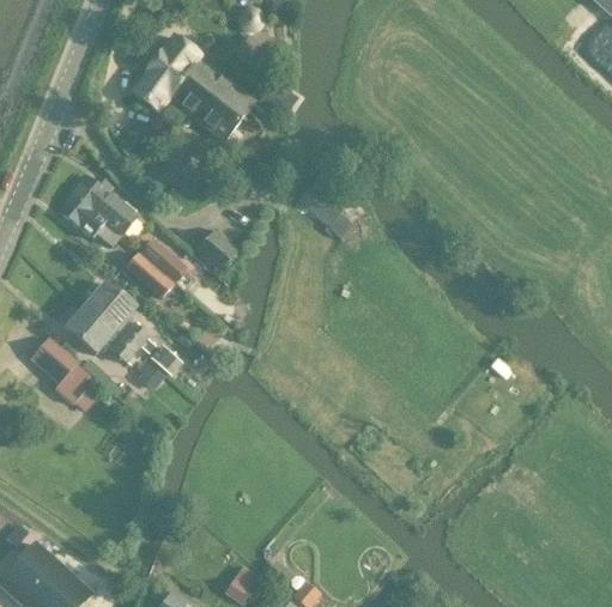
[(238,14),(238,17),(238,19),(238,22),(240,24),(241,26),(243,28),(244,29),(247,30),(249,31),(252,31),(254,31),(256,30),(259,29),(261,28),(262,26),(264,24),(265,22),(266,19),(266,17),(266,14),(265,12),(264,11),(262,8),(261,6),(259,5),(256,4),(254,4),(252,4),(249,4),(247,4),(244,5),(243,6),(241,8),(240,11),(238,12),(238,14)]
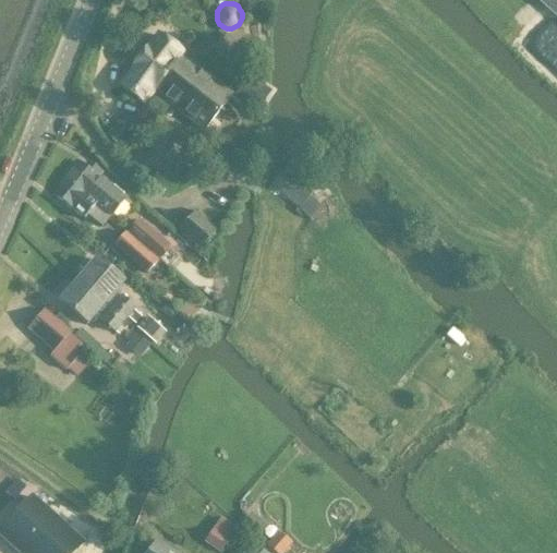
[(156,86),(176,59),(189,69),(195,62),(181,51),(183,49),(158,32),(120,82),(144,100),(156,86)]
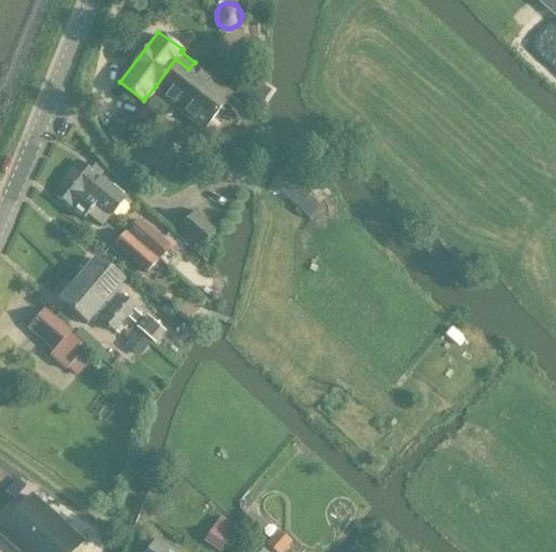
[(232,92),(195,62),(188,69),(175,59),(156,86),(205,126),(232,92)]
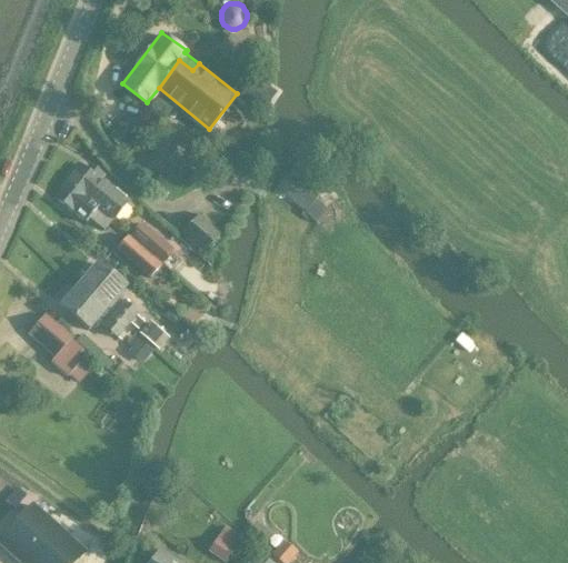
[(302,158),(279,183),(306,209),(322,191),(329,183),(330,182),(302,158)]
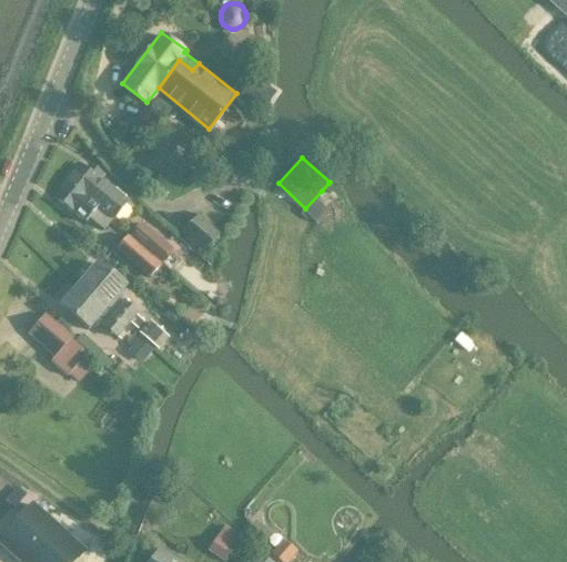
[(79,162),(67,177),(112,215),(114,217),(130,198),(127,196),(125,192),(117,184),(114,186),(100,174),(102,173),(90,163),(87,169),(79,162)]
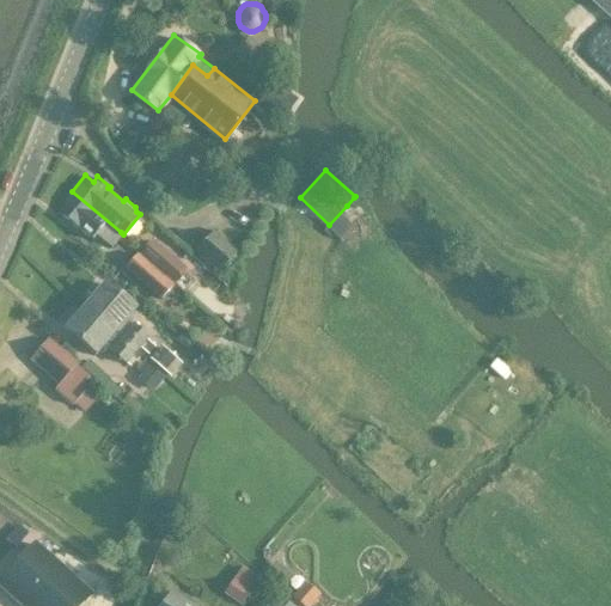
[(59,207),(72,219),(93,236),(97,232),(111,244),(121,232),(72,191),(59,207)]
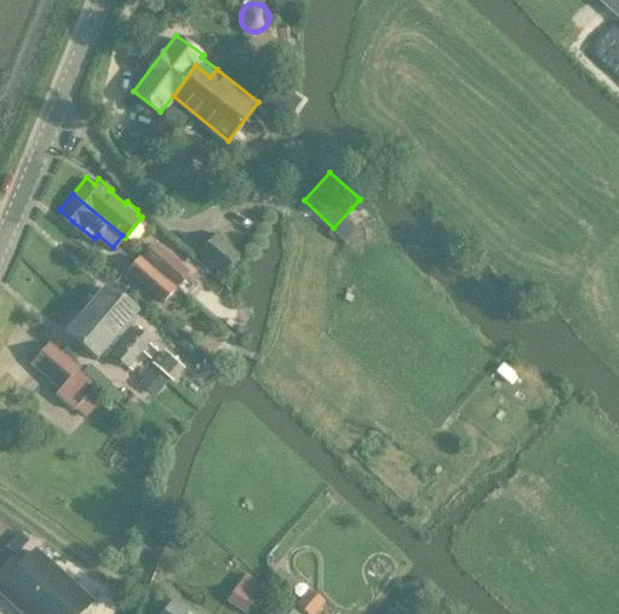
[(229,237),(219,229),(199,251),(223,274),(242,253),(228,240),(229,237)]
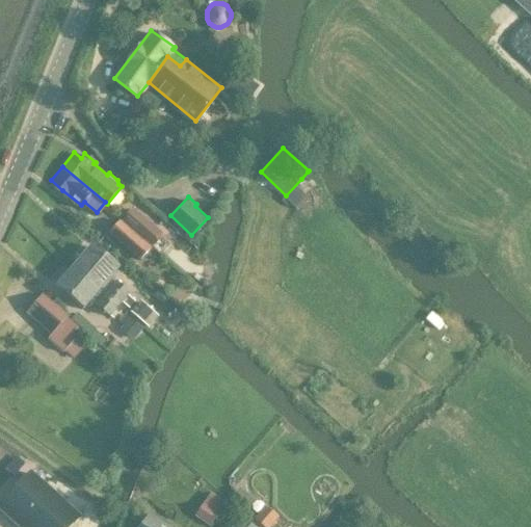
[(133,205),(123,217),(144,236),(155,224),(133,205)]
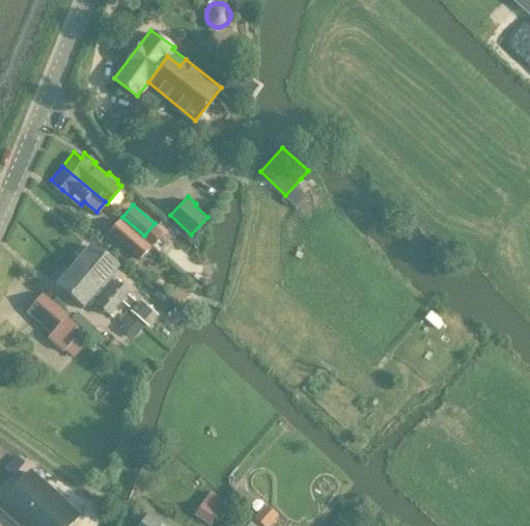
[(141,256),(150,245),(119,218),(110,229),(141,256)]
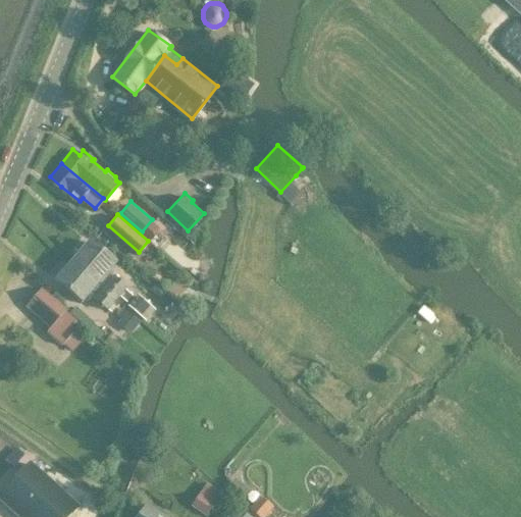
[(72,259),(119,299),(122,294),(119,292),(125,286),(113,274),(112,275),(106,270),(114,261),(89,240),(86,243),(84,241),(79,247),(81,249),(72,259)]
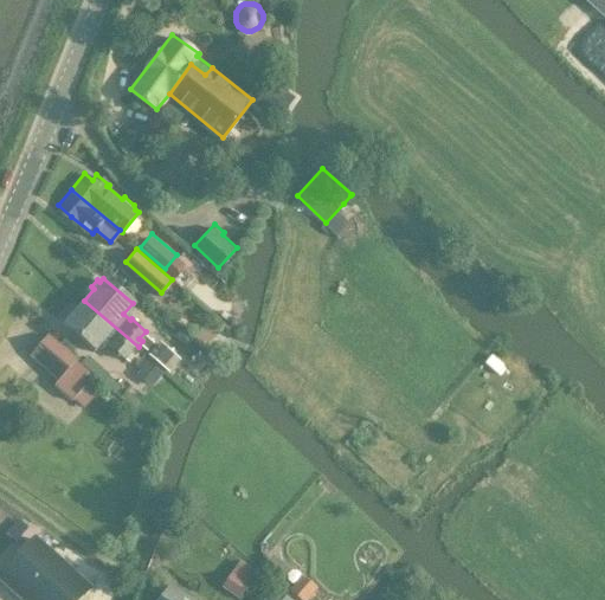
[(69,318),(65,323),(95,348),(103,337),(110,343),(124,356),(126,355),(129,357),(135,350),(139,347),(84,301),(75,311),(72,310),(66,316),(69,318)]
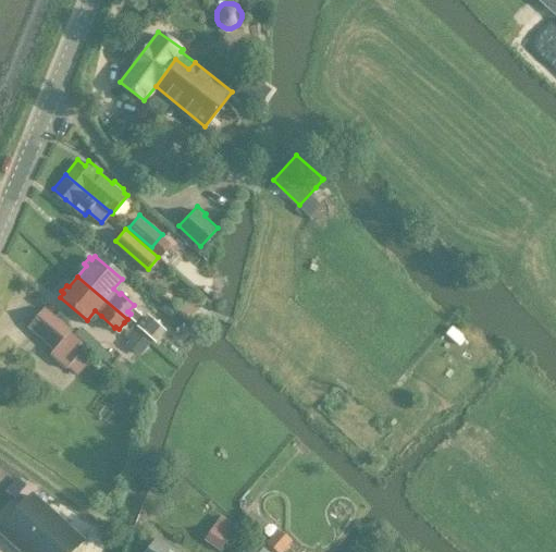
[(27,323),(53,346),(65,356),(81,339),(69,329),(70,329),(44,306),(27,323)]
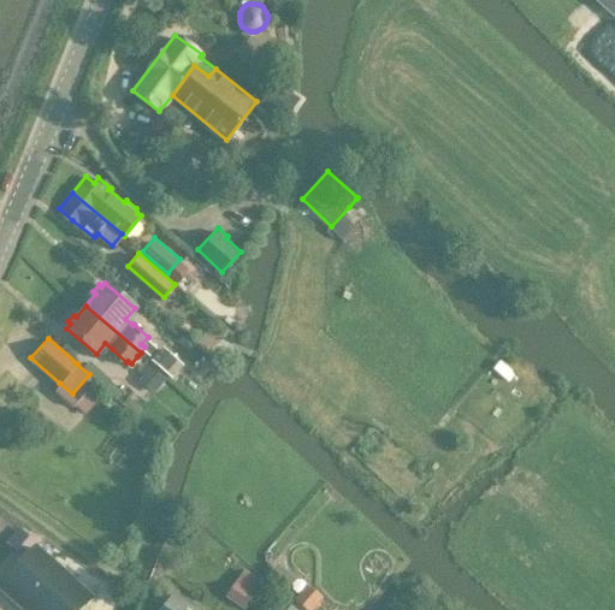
[(164,343),(152,356),(172,375),(184,362),(164,343)]
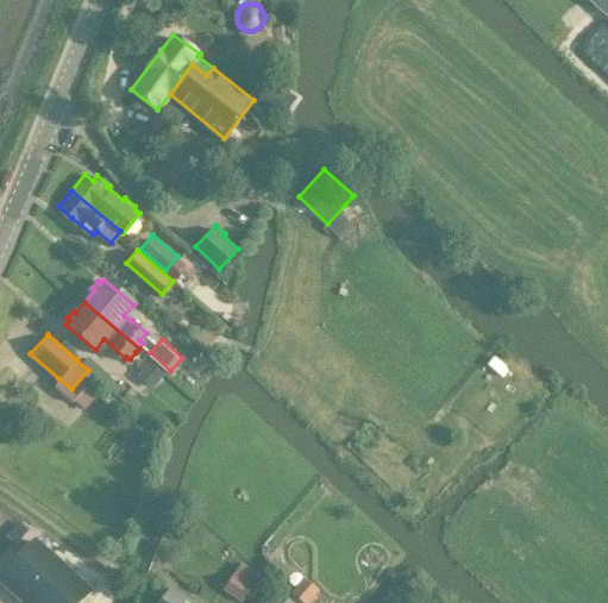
[(35,538),(0,576),(0,577),(29,602),(79,602),(92,589),(35,538)]
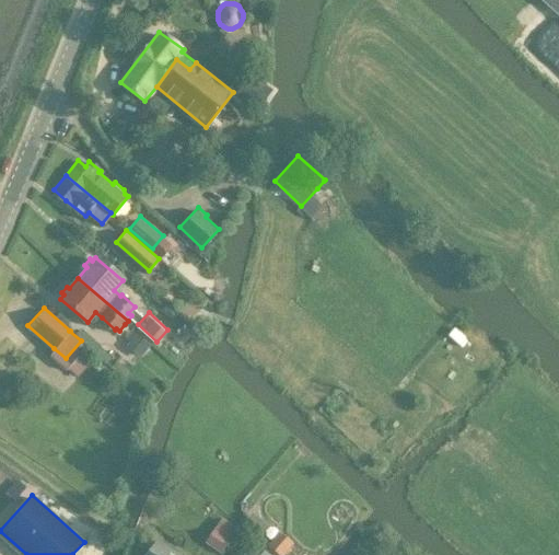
[(237,527),(222,516),(206,540),(221,551),(237,527)]
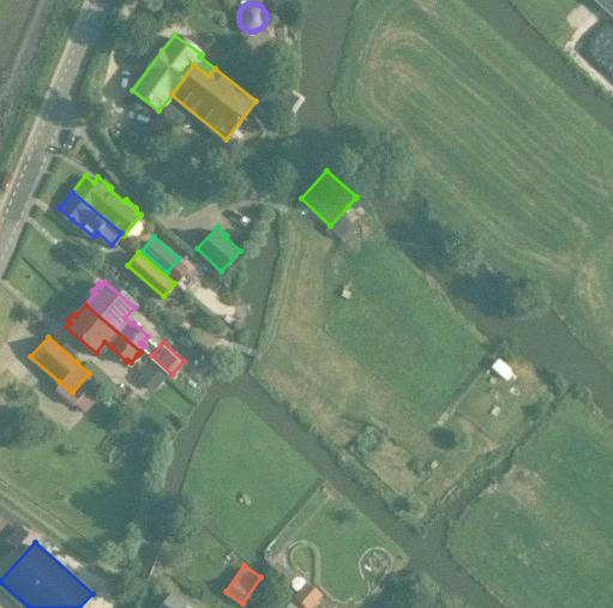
[(202,607),(173,589),(160,607),(202,607)]
